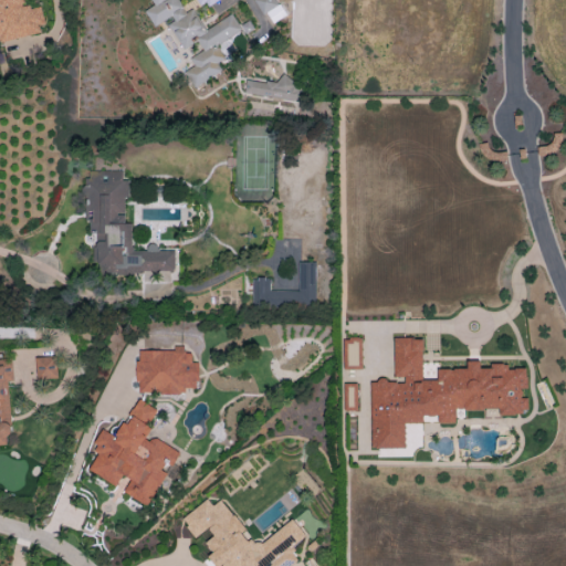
[(0,0),(0,41),(38,34),(35,24),(43,23),(40,4),(22,8),(20,0),(0,0)]
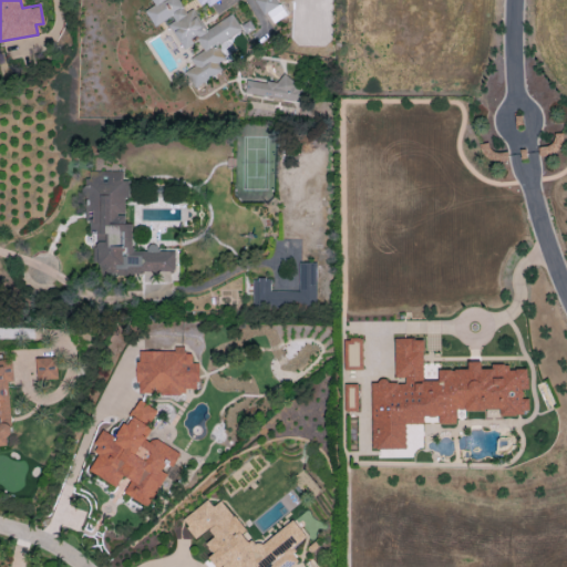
[(205,29),(193,8),(186,12),(178,0),(151,0),(154,4),(145,10),(155,28),(167,20),(183,49),(197,40),(203,50),(189,58),(194,65),(185,71),(194,88),(223,71),(217,62),(225,58),(217,44),(241,30),(232,13),(205,29)]
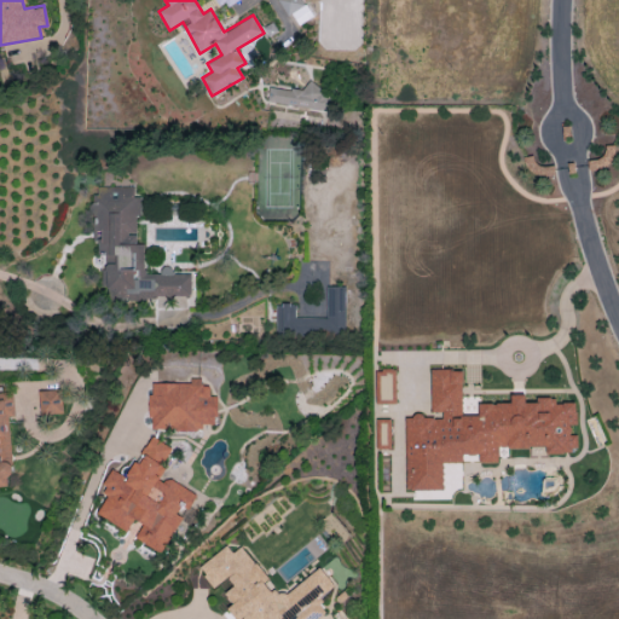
[(278,0),(287,16),(305,7),(301,0),(278,0)]
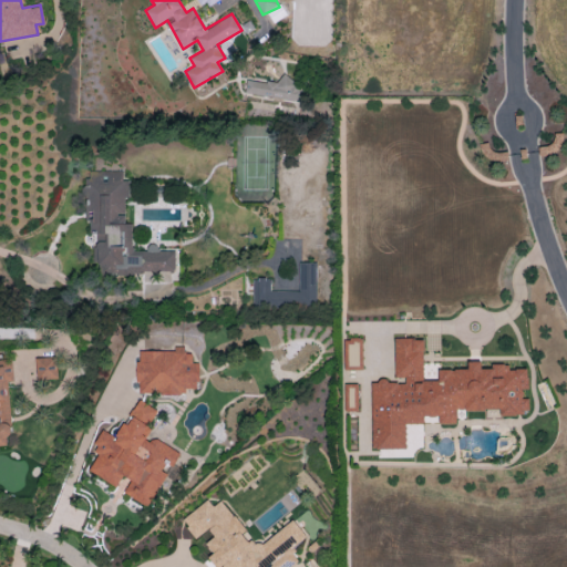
[(244,93),(299,101),(301,81),(280,78),(279,83),(246,79),(244,93)]
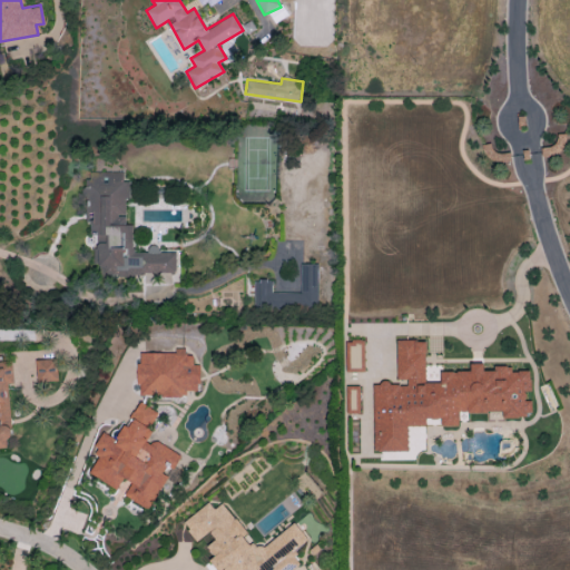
[(100,277),(111,278),(159,272),(174,274),(177,254),(158,252),(158,247),(148,245),(147,253),(135,252),(130,225),(127,225),(126,214),(129,187),(128,182),(123,180),(124,169),(87,174),(88,178),(87,187),(82,187),(81,195),(90,234),(105,236),(106,243),(96,244),(100,277)]
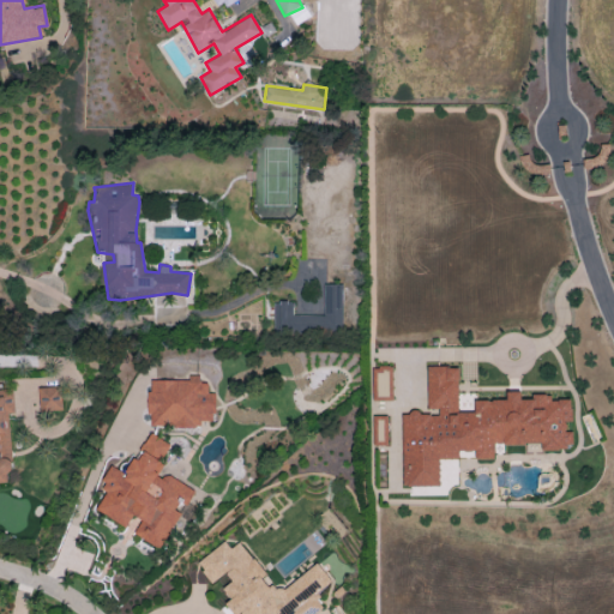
[(324,314),(294,315),(293,301),(274,301),(275,333),(343,331),(342,283),(323,284),(324,314)]
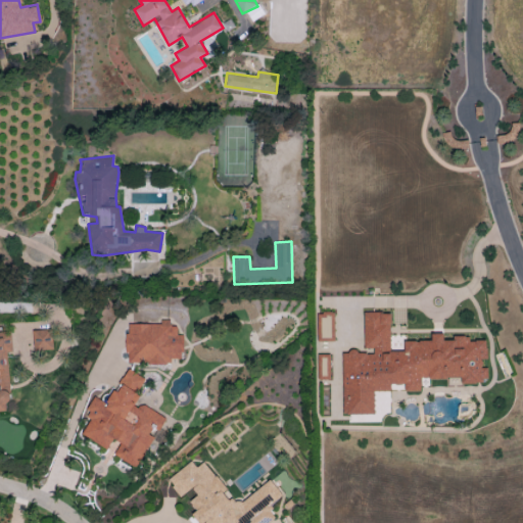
[(318,341),(334,341),(334,313),(317,313),(318,341)]
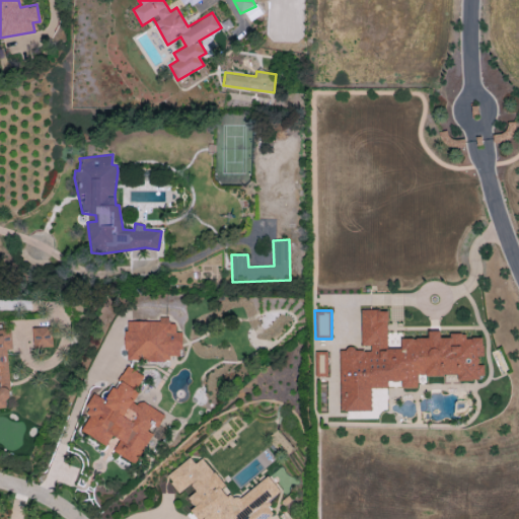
[(484,336),(450,336),(442,339),(439,330),(428,330),(428,338),(401,338),(401,349),(387,349),(387,310),(361,310),(361,346),(370,346),(371,350),(344,350),(341,351),(340,411),(371,411),(371,388),(387,388),(387,380),(400,381),(402,387),(418,388),(418,376),(479,377),(484,376),(485,365),(478,365),(478,357),(483,355),(484,336)]
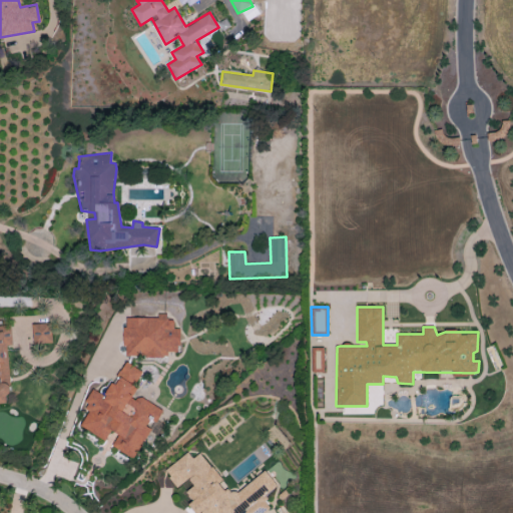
[(124,357),(166,357),(166,352),(179,352),(179,329),(173,329),(173,320),(166,320),(166,313),(157,313),(157,318),(124,317),(124,357)]
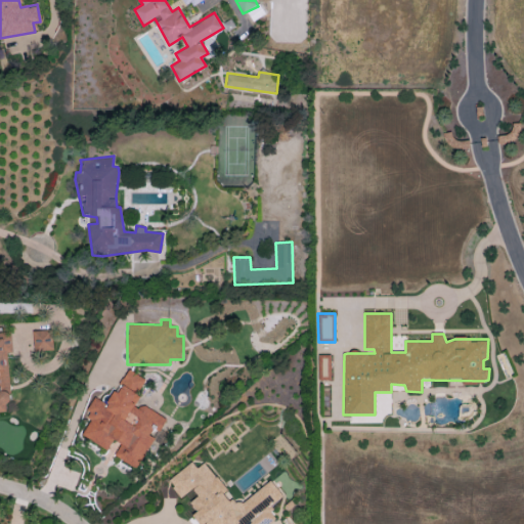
[(52,350),(51,330),(33,331),(34,351),(52,350)]
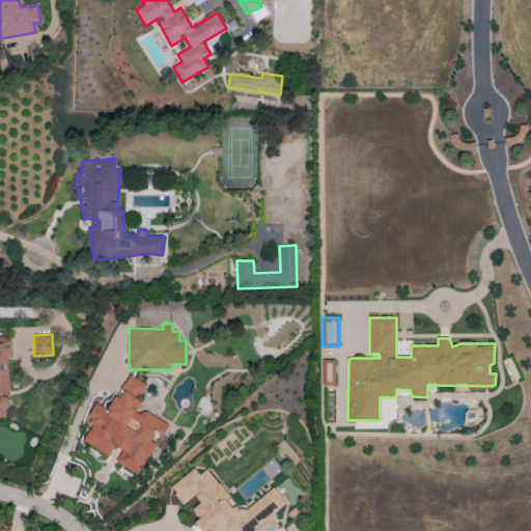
[(0,418),(10,418),(6,357),(12,357),(11,336),(0,336),(0,418)]
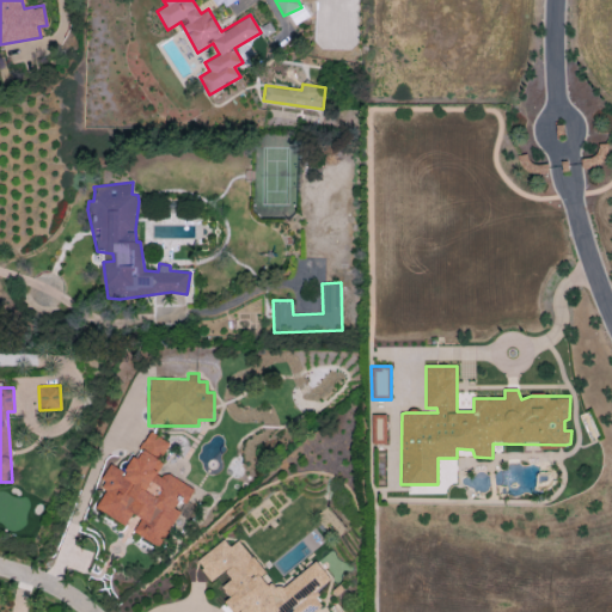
[(385,414),(371,415),(372,444),(386,444),(385,414)]
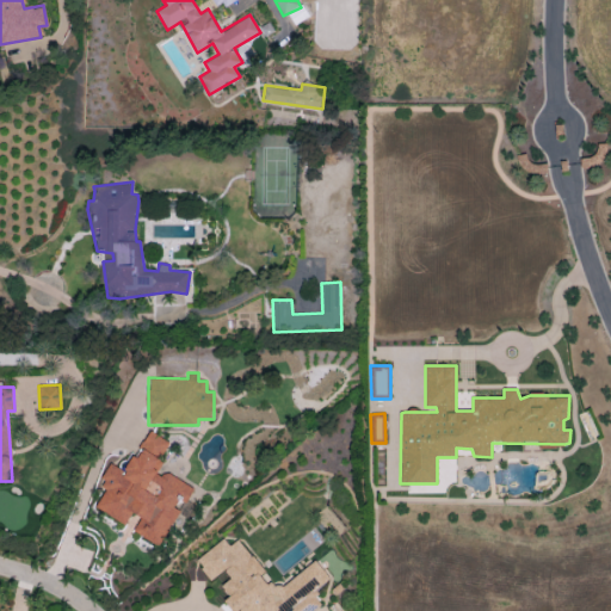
[(160,545),(192,488),(159,469),(162,463),(159,461),(170,443),(149,431),(141,445),(137,443),(122,470),(111,464),(99,486),(106,489),(96,507),(125,524),(133,512),(141,517),(133,531),(160,545)]
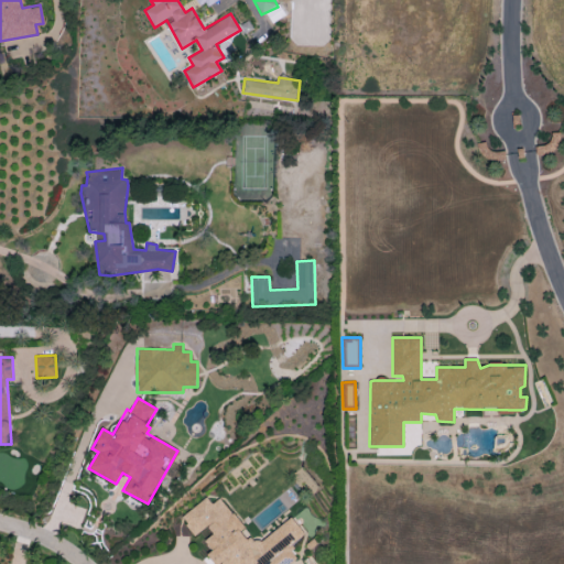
[(290,563),(297,559),(288,548),(304,533),(290,516),(257,544),(218,498),(212,503),(206,497),(181,518),(195,534),(206,525),(213,533),(204,541),(213,550),(207,554),(215,563),(217,563),(220,562),(221,563),(290,563)]
